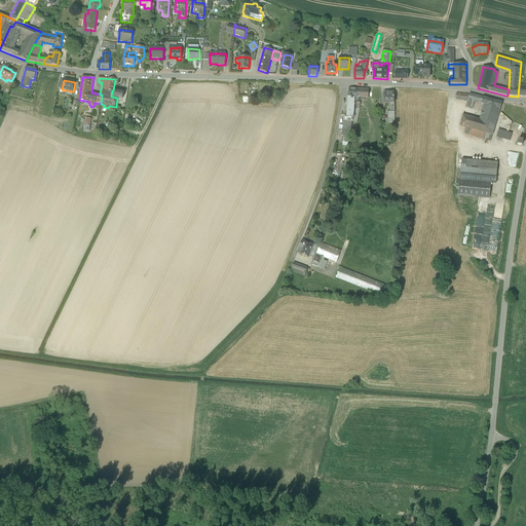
[(361,98),(368,99),(369,89),(357,89),(357,98),(361,98)]
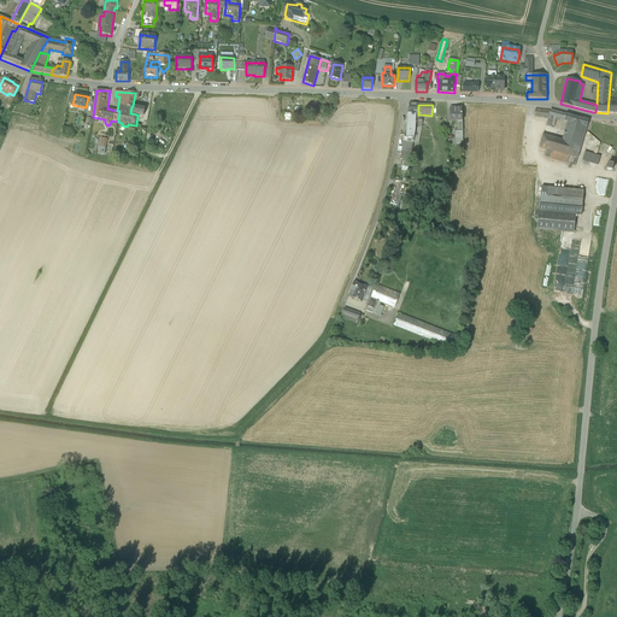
[(462,109),(450,109),(451,122),(454,122),(454,131),(456,133),(463,131),(462,109)]
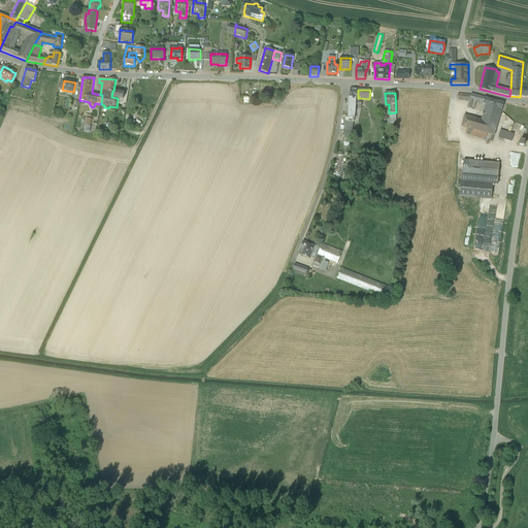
[(483,104),(484,98),(471,95),(469,102),(467,108),(473,109),(475,102),(483,104)]
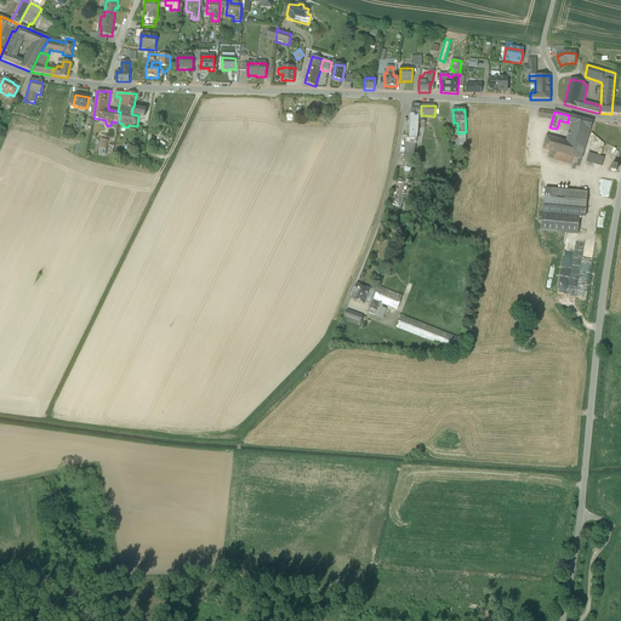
[(419,115),(412,115),(410,115),(409,138),(409,140),(417,140),(419,132),(419,129),(419,124),(419,119),(419,115)]
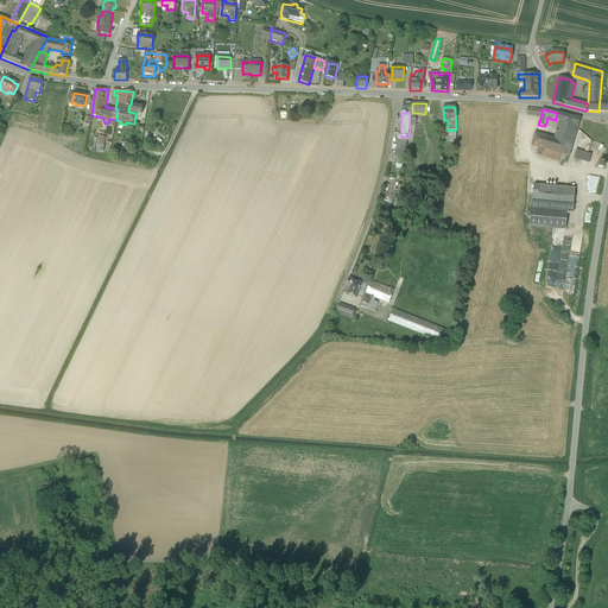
[(568,124),(578,126),(580,120),(557,113),(556,120),(559,121),(568,124)]
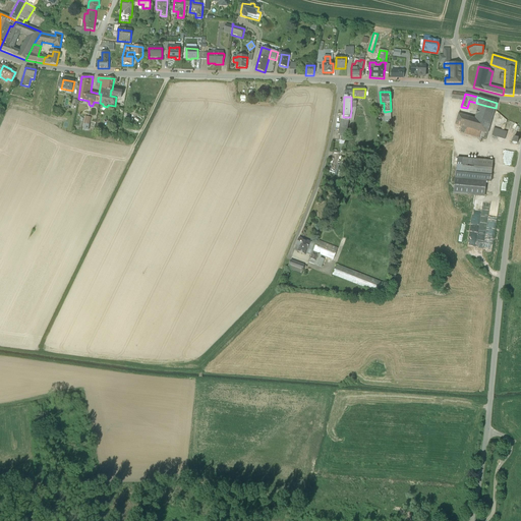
[(474,119),(490,123),(495,111),(485,109),(486,106),(479,104),(474,119)]
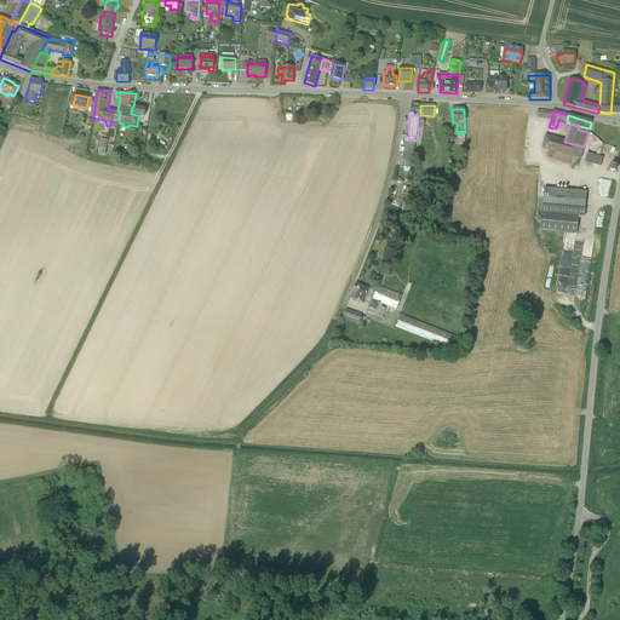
[(584,147),(564,142),(545,136),(541,149),(549,151),(572,158),(580,160),(584,147)]
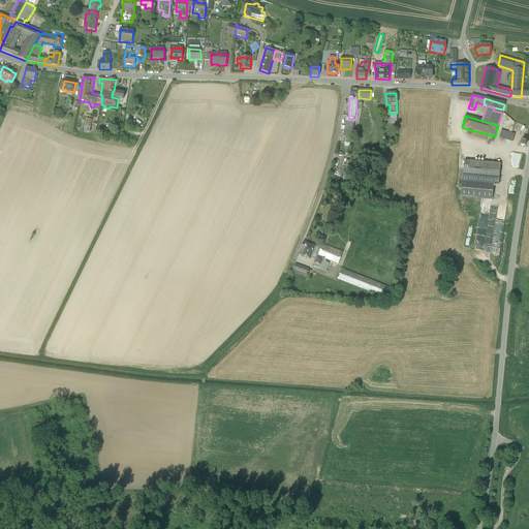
[(348,119),(348,118),(347,118),(346,122),(345,126),(344,130),(344,134),(345,134),(349,135),(351,135),(354,123),(355,119),(348,119)]
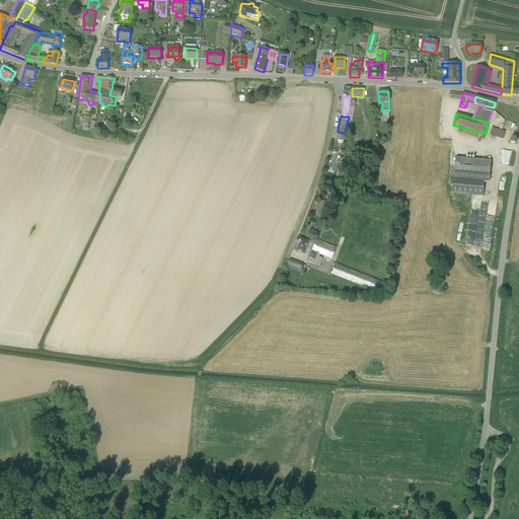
[(476,138),(478,132),(459,127),(458,133),(476,138)]
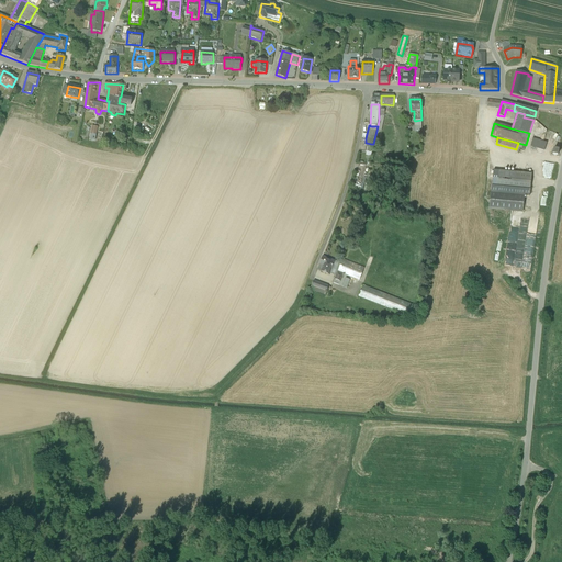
[(547,143),(532,138),(530,146),(544,150),(547,143)]
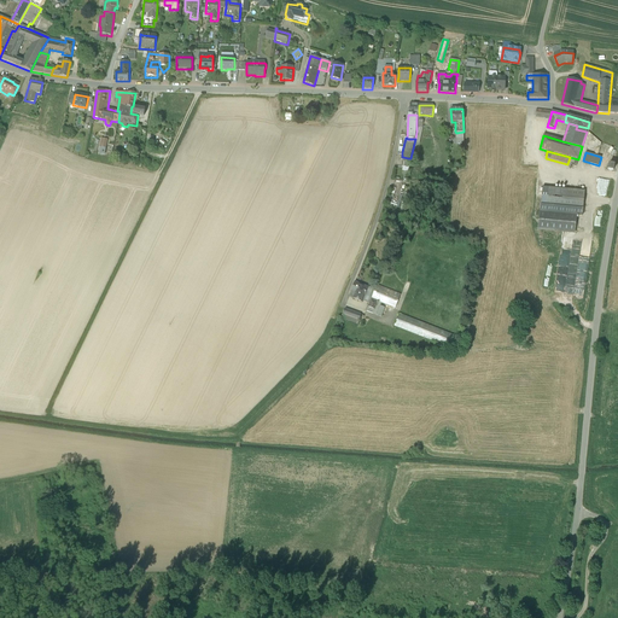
[(570,157),(567,164),(577,167),(578,159),(570,157)]
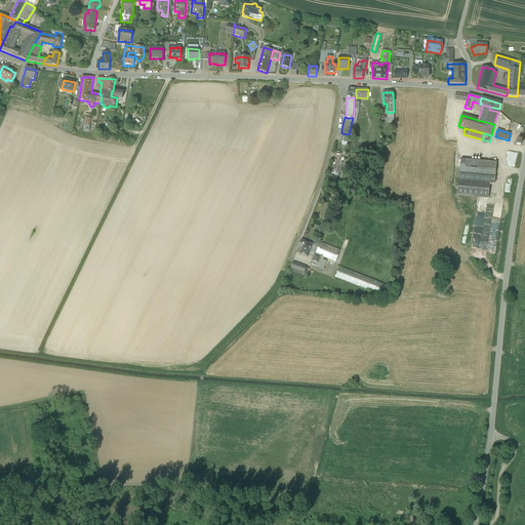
[(460,159),(459,174),(495,178),(496,163),(460,159)]
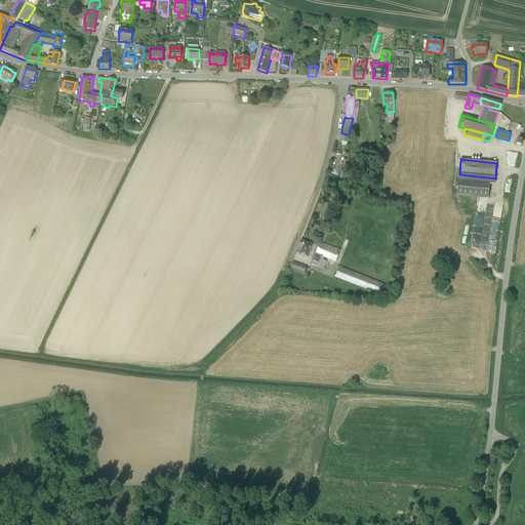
[(494,184),(495,178),(459,174),(459,179),(489,183),(494,184)]
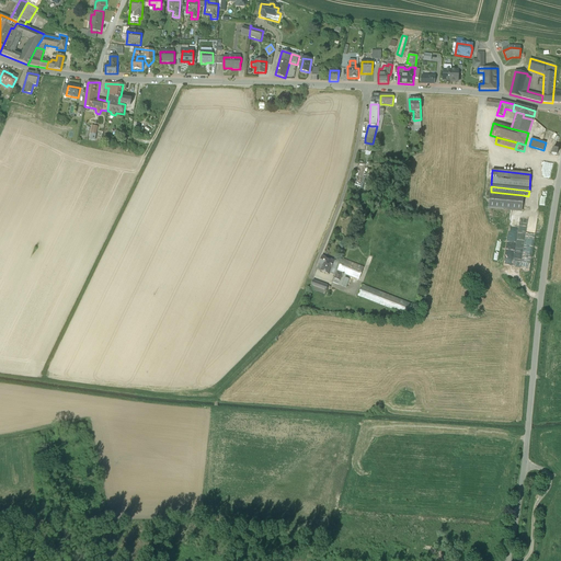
[(523,195),(491,192),(490,192),(489,209),(522,212),(523,195)]
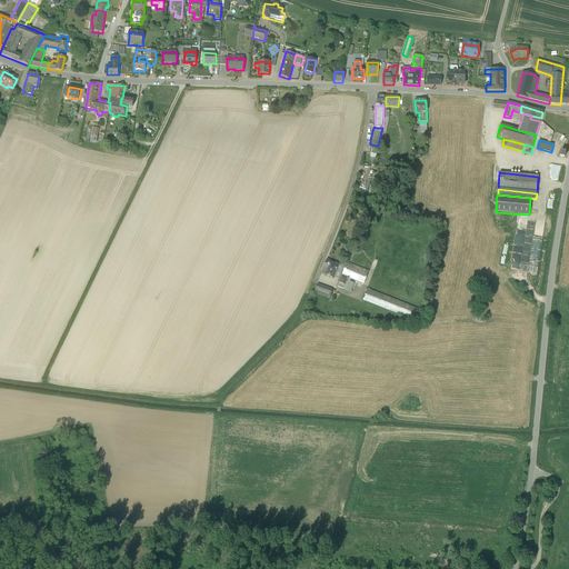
[(516,245),(517,247),(531,248),(530,249),(530,255),(528,251),(523,255),(523,257),(521,258),(520,270),(529,271),(531,252),(537,252),(538,247),(540,245),(541,240),(538,242),(538,240),(536,240),(536,237),(543,238),(545,223),(537,222),(536,225),(528,223),(527,230),(518,229),(517,229),(516,245)]
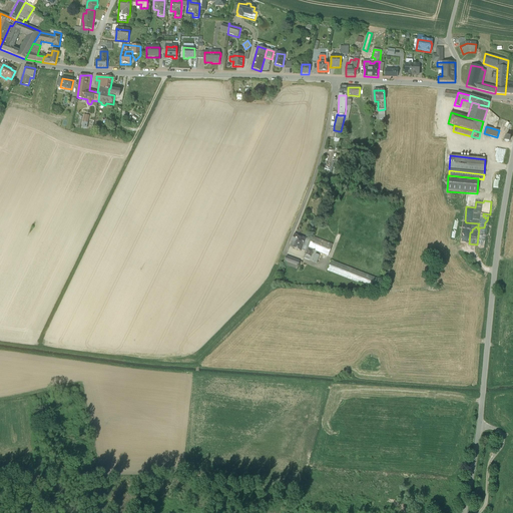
[(308,248),(315,251),(328,257),(337,233),(318,225),(312,241),(308,248)]
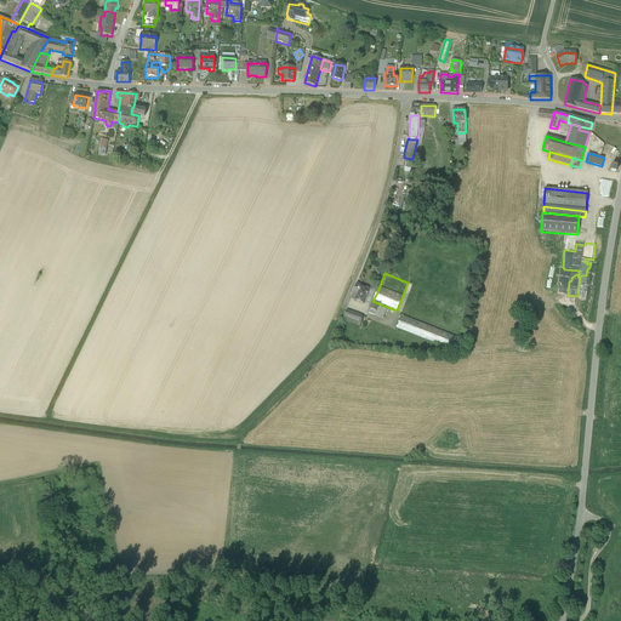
[(370,289),(357,284),(352,298),(352,300),(364,305),(365,302),(370,289)]
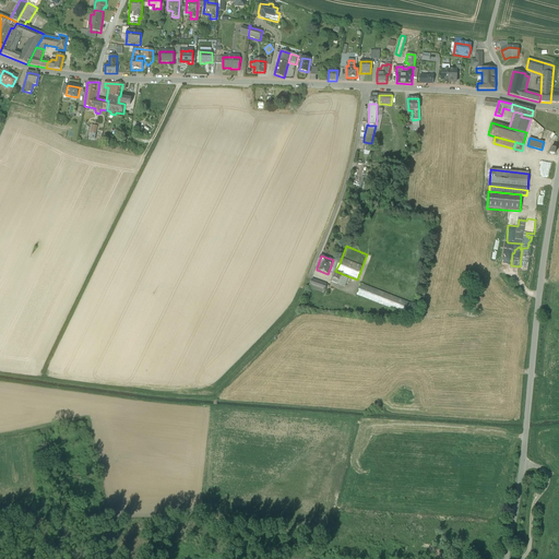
[(340,263),(333,260),(329,272),(334,275),(335,271),(340,263)]
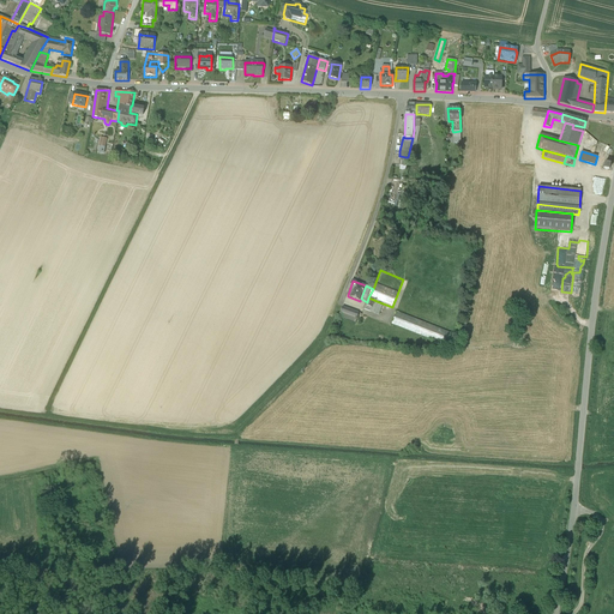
[(366,306),(373,308),(374,304),(375,302),(377,301),(368,298),(367,302),(366,306)]
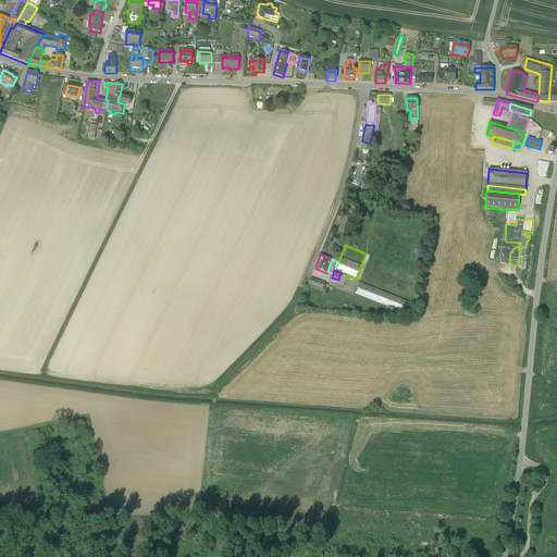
[(347,277),(344,276),(339,275),(338,280),(332,277),(331,281),(344,286),(347,277)]
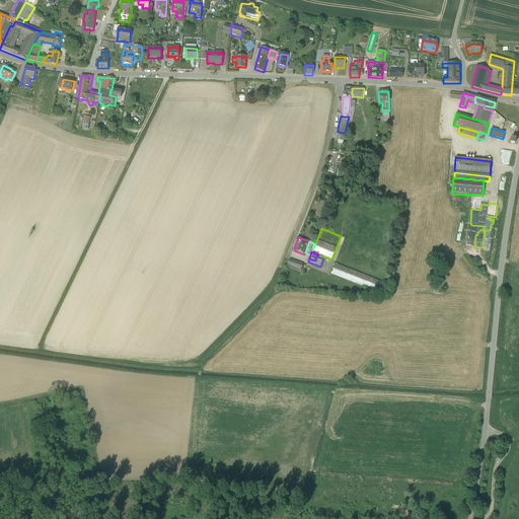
[(304,265),(290,260),(287,268),(301,273),(304,265)]
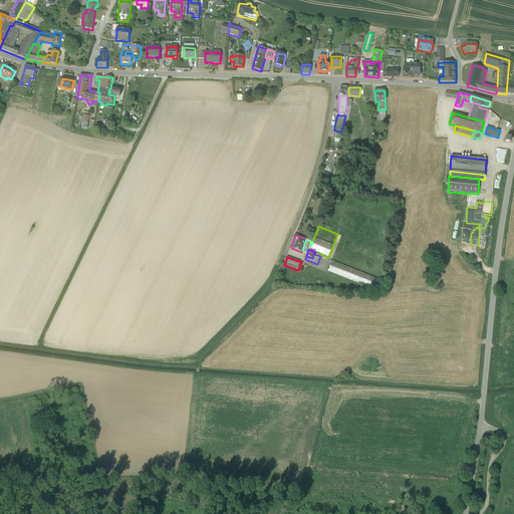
[(378,279),(332,261),(327,271),(374,289),(378,279)]
